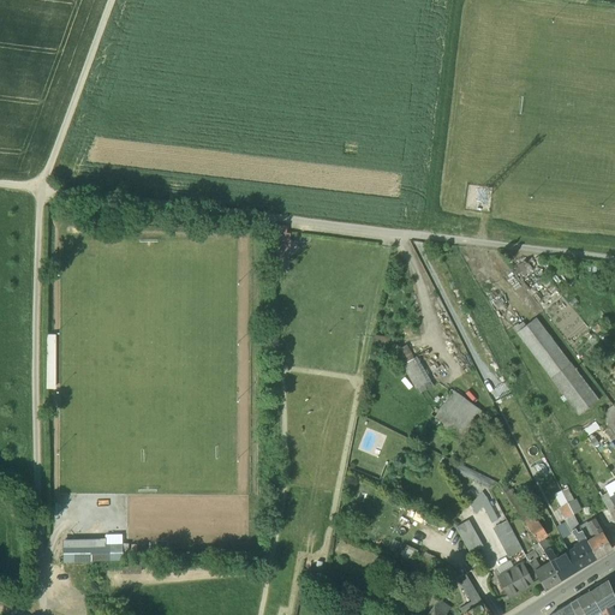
[(531,267),(517,276),(521,284),(536,273),(531,267)]
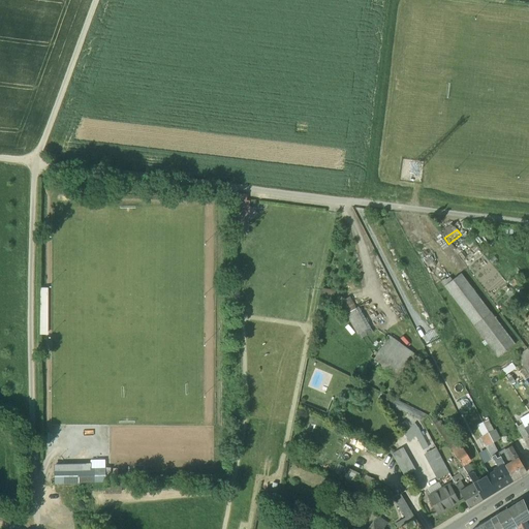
[(432,261),(424,267),(432,281),(440,277),(432,261)]
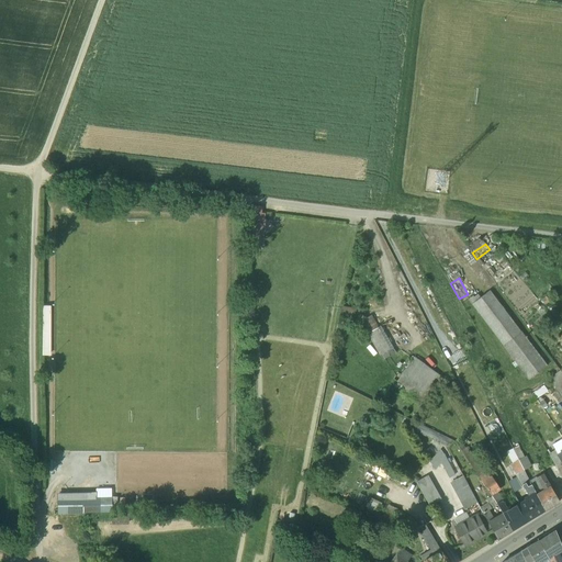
[(547,366),(490,290),(480,296),(472,303),(529,378),(547,366)]
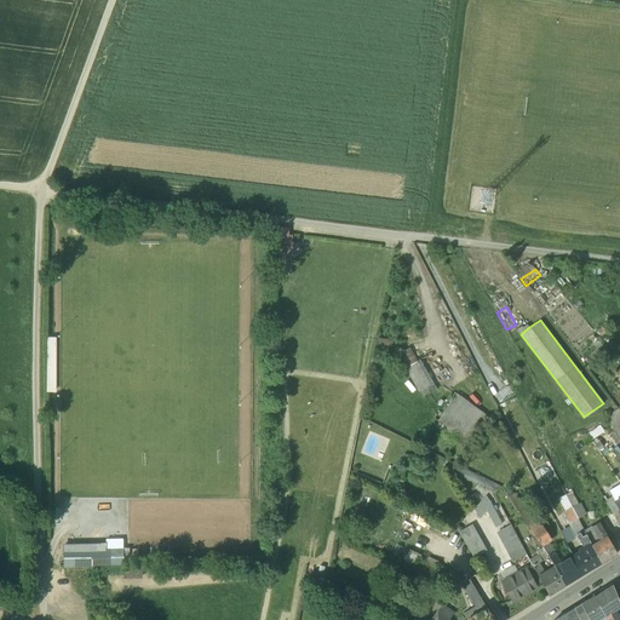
[(522,325),(517,328),(521,334),(529,327),(527,323),(523,327),(522,325)]
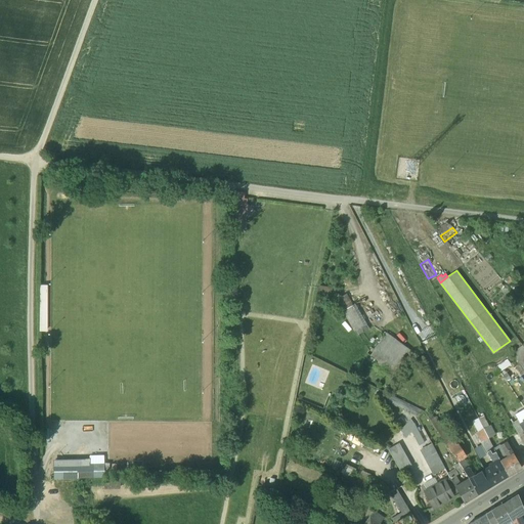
[(364,325),(346,294),(337,299),(340,304),(354,331),(364,325)]
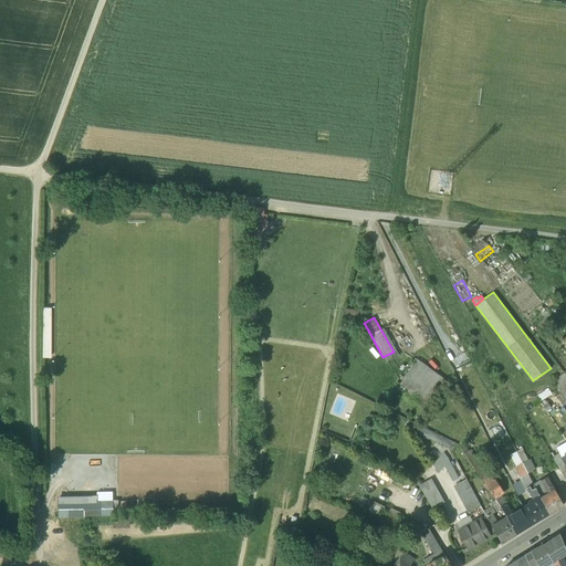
[(446,380),(417,359),(404,378),(400,375),(396,381),(409,390),(405,395),(416,402),(419,398),(428,405),(446,380)]
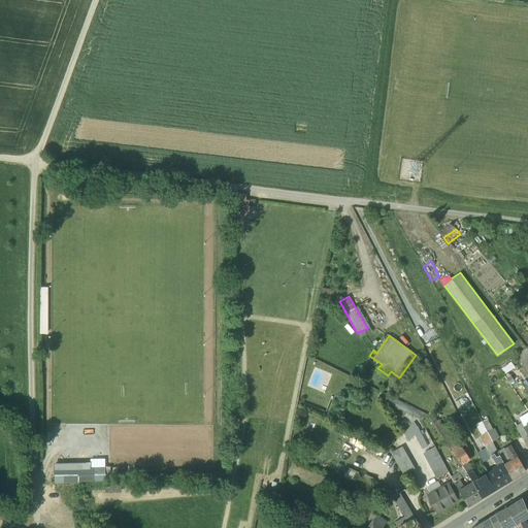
[(520,353),(516,355),(521,362),(525,360),(520,353)]
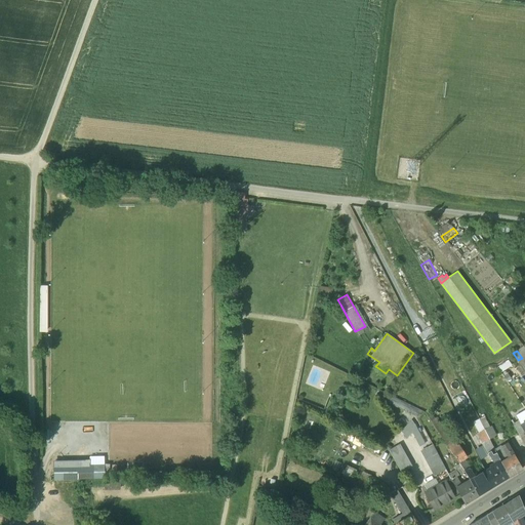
[(430,362),(420,354),(416,358),(427,366),(430,362)]
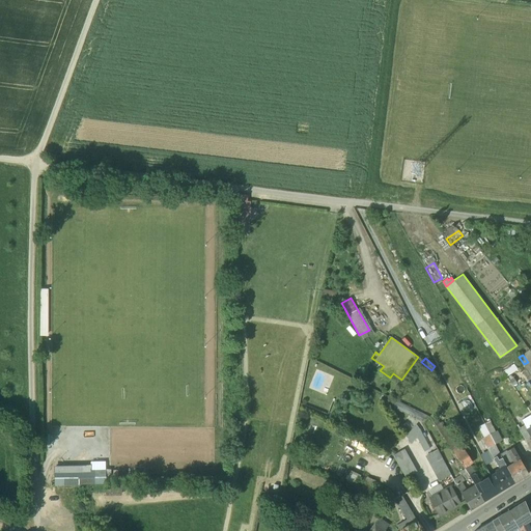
[(501,441),(490,420),(484,423),(490,434),(495,444),(501,441)]
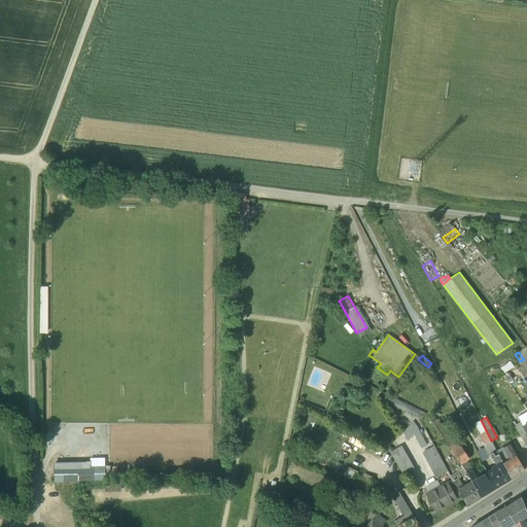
[(435,420),(432,422),(440,432),(444,429),(437,419),(435,420)]
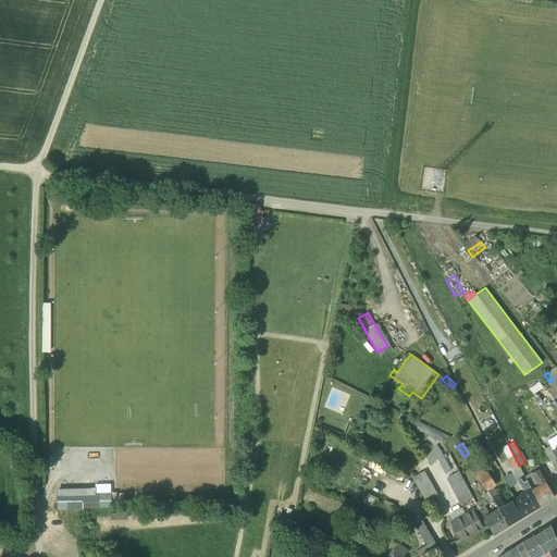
[(553,450),(551,445),(544,449),(552,463),(556,460),(556,458),(553,450)]
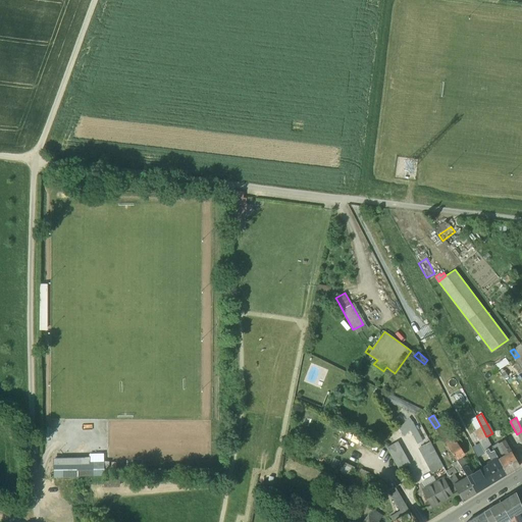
[(422,441),(412,422),(410,418),(405,423),(405,424),(400,429),(402,431),(401,433),(404,436),(410,429),(418,444),(422,441)]
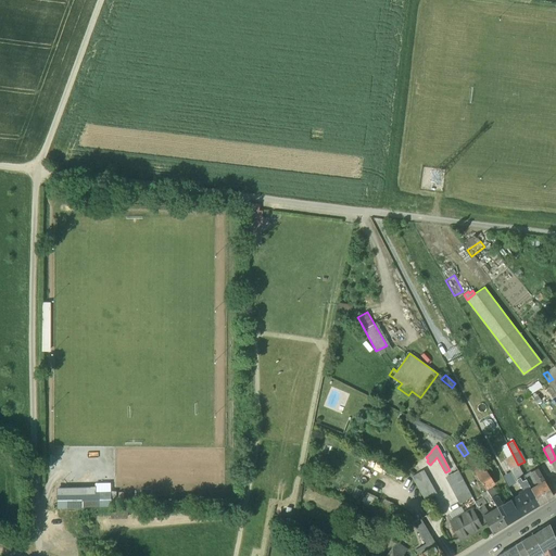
[(468,453),(464,456),(469,465),(475,462),(469,453),(468,453)]
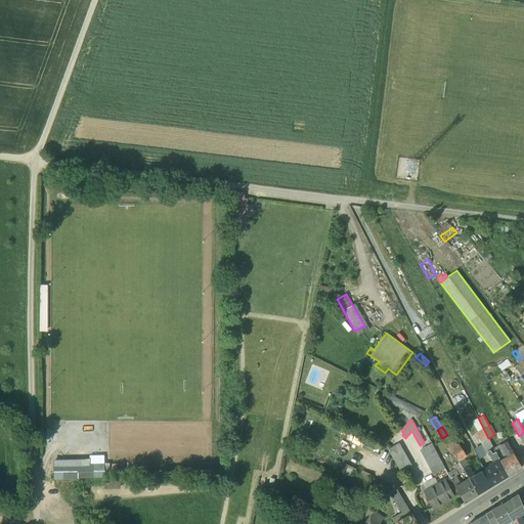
[(488,438),(483,428),(476,432),(482,441),(488,438)]
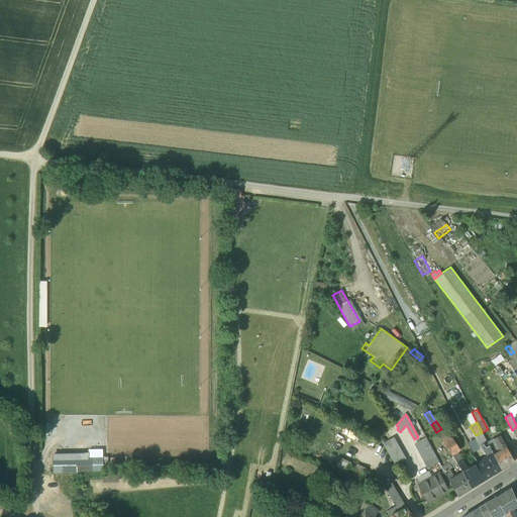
[(441,429),(436,432),(440,438),(447,434),(443,428),(441,429)]
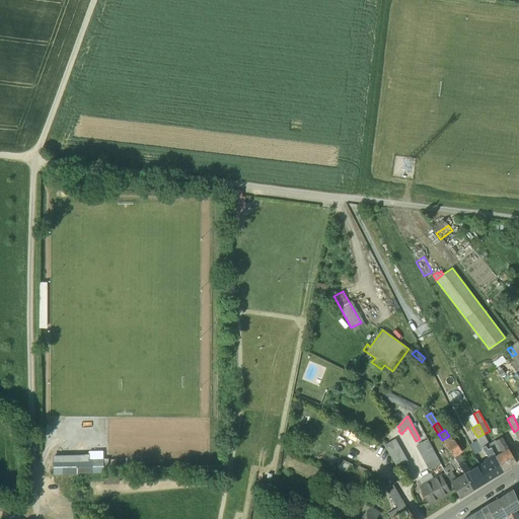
[(484,434),(477,437),(483,447),(486,445),(488,449),(491,447),(484,434)]
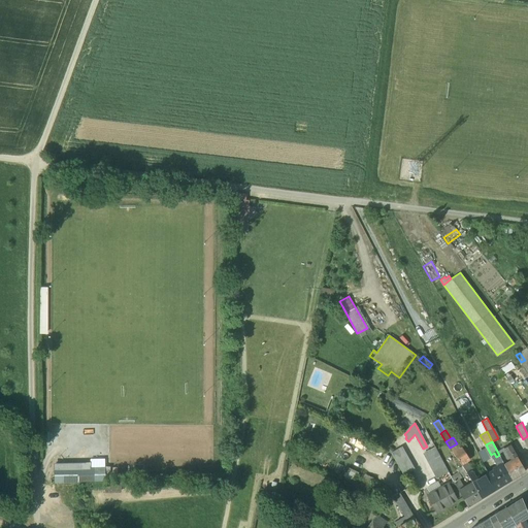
[(457,443),(450,448),(453,453),(460,449),(457,443)]
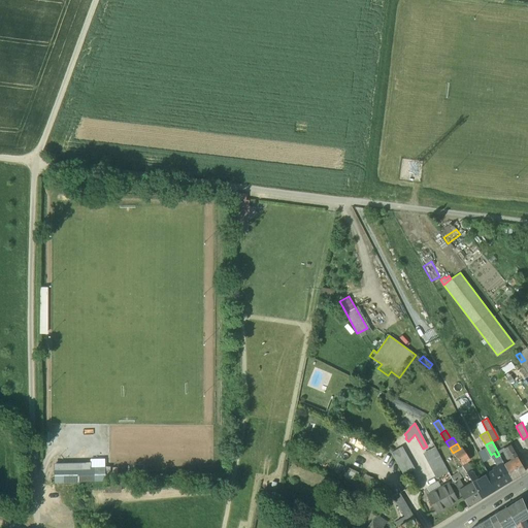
[(390,452),(402,473),(414,466),(402,444),(390,452)]
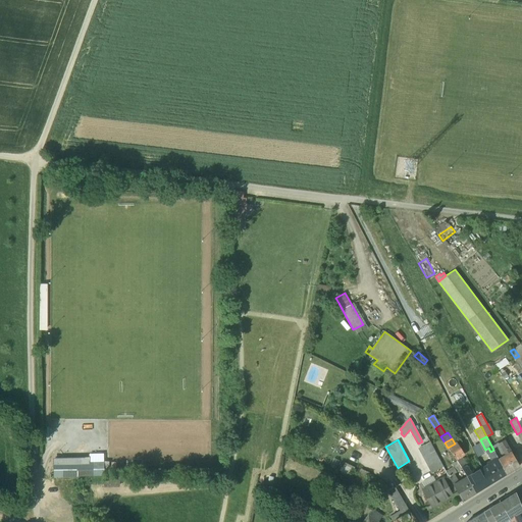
[(511,452),(505,439),(499,442),(506,455),(511,452)]
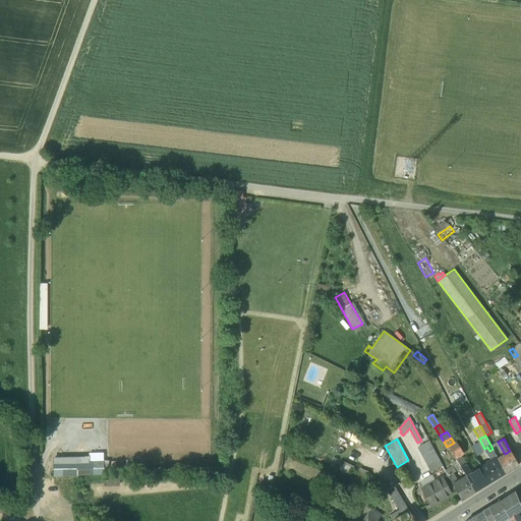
[(454,443),(447,447),(455,458),(459,455),(463,452),(456,442),(454,443)]
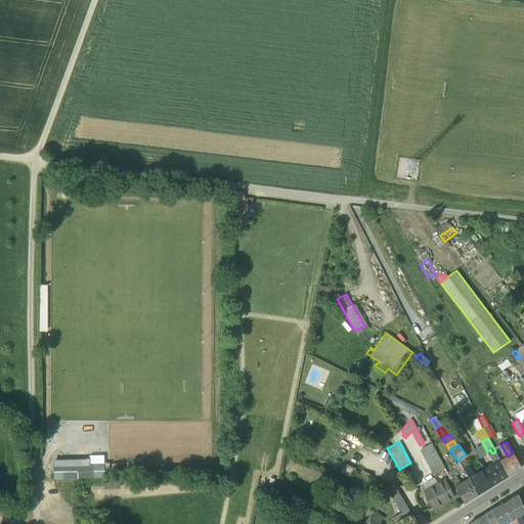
[(436,451),(431,454),(426,446),(422,448),(435,474),(445,469),(436,451)]
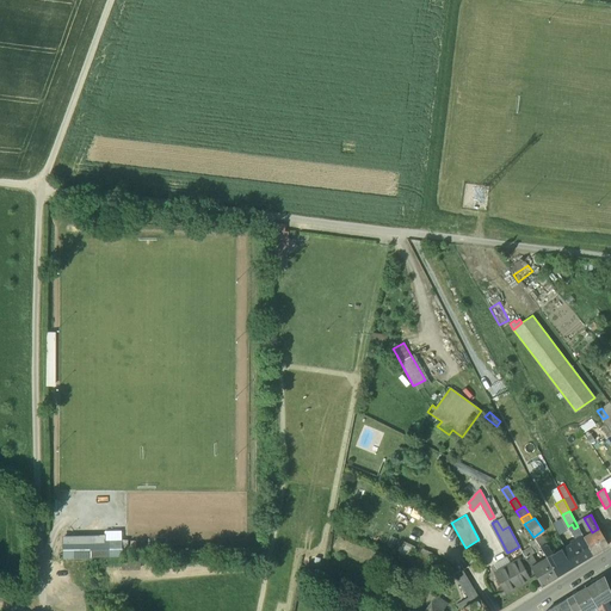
[(578,526),(574,529),(572,524),(568,526),(571,531),(572,530),(576,538),(582,535),(578,526)]
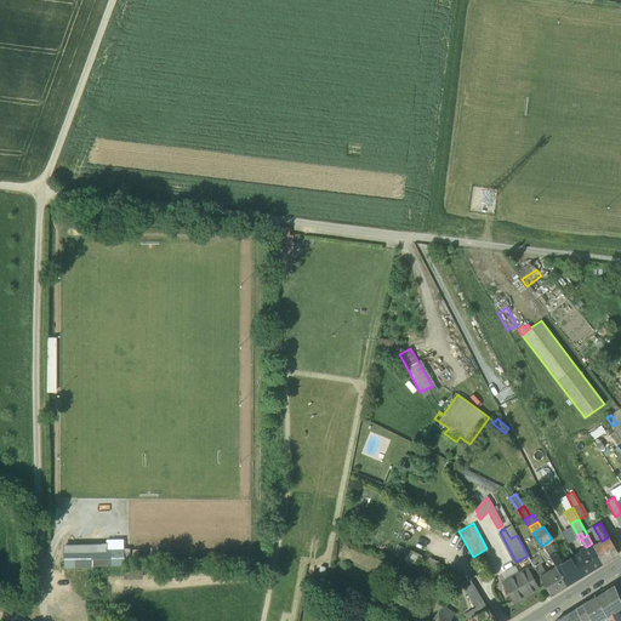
[(602,541),(593,546),(602,563),(617,553),(608,537),(602,541)]
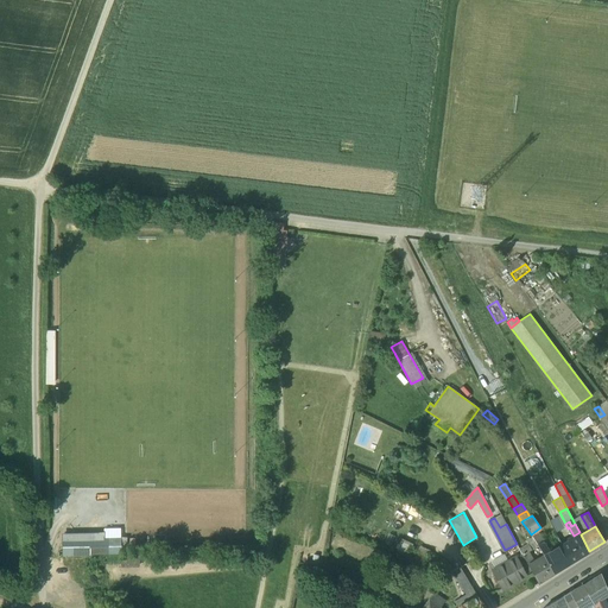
[(124,530),(75,531),(75,533),(62,533),(62,539),(89,539),(121,538),(124,538),(124,530)]
